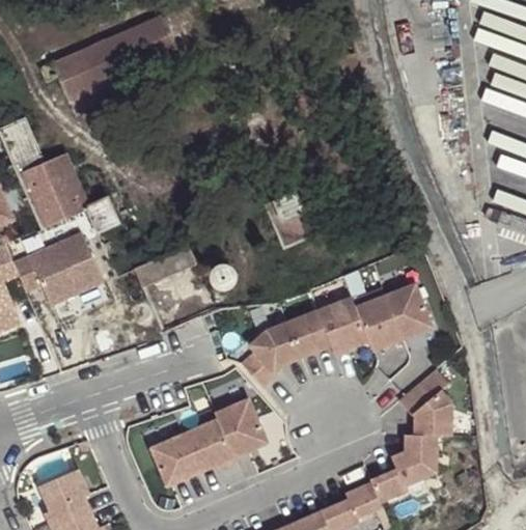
[(164,10),(51,56),(70,103),(183,57),(164,10)]
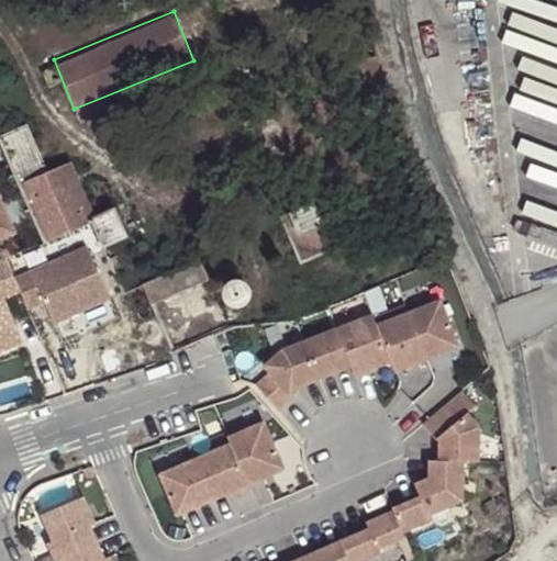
[(12,171),(42,159),(26,121),(0,131),(0,141),(12,171)]
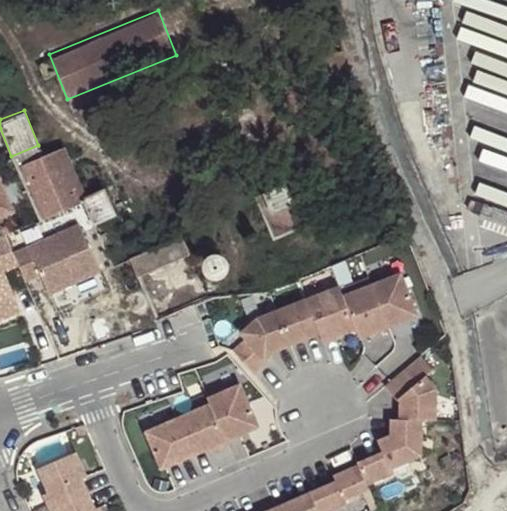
[(60,144),(16,165),(41,218),(85,197),(60,144)]
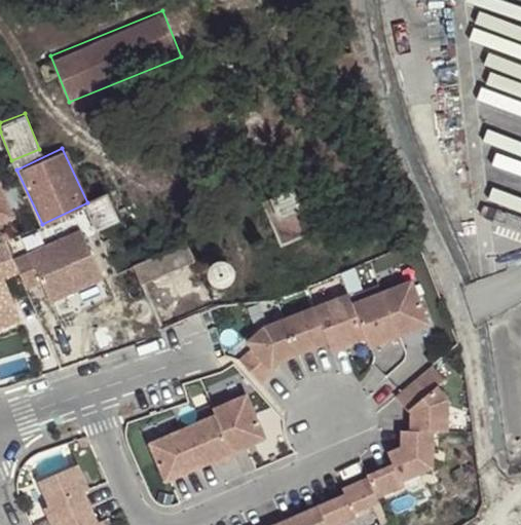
[(0,221),(12,216),(0,188),(0,221)]
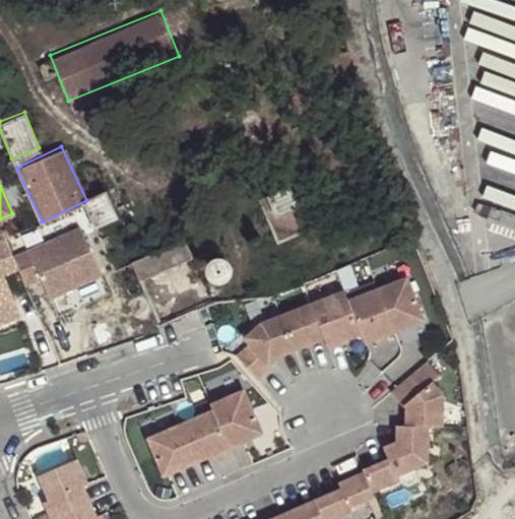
[(77,226),(11,256),(22,283),(38,277),(47,298),(99,275),(77,226)]
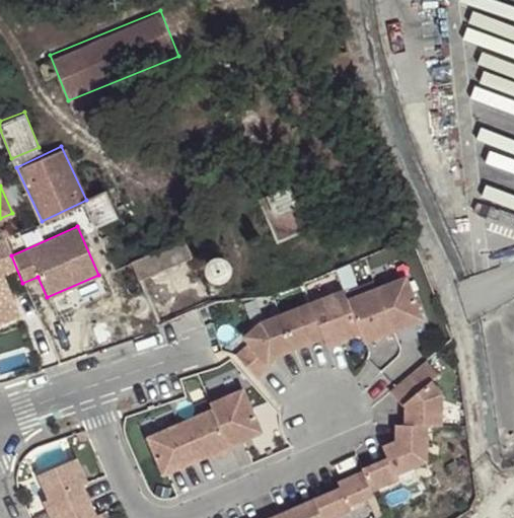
[(11,255),(2,237),(0,238),(0,321),(18,314),(1,274),(15,268),(11,255)]
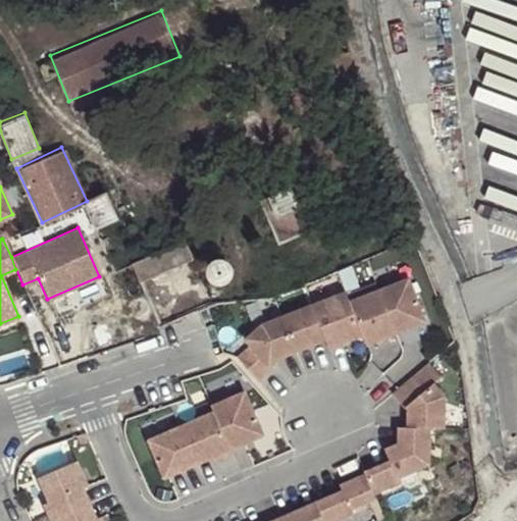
[(408,276),(378,288),(395,330),(424,319),(408,276)]
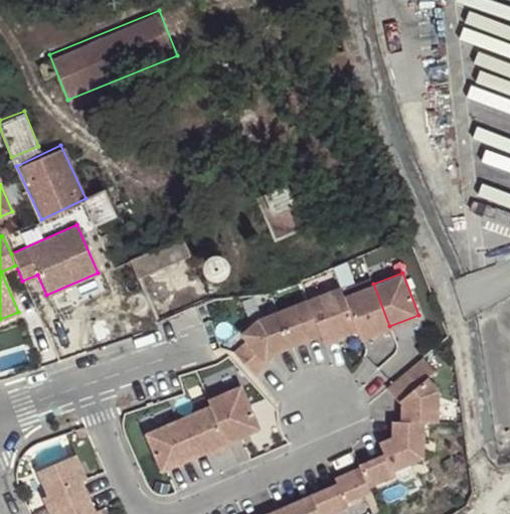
[(341,289),(356,328),(360,338),(389,326),(373,284),(370,277),(341,289)]
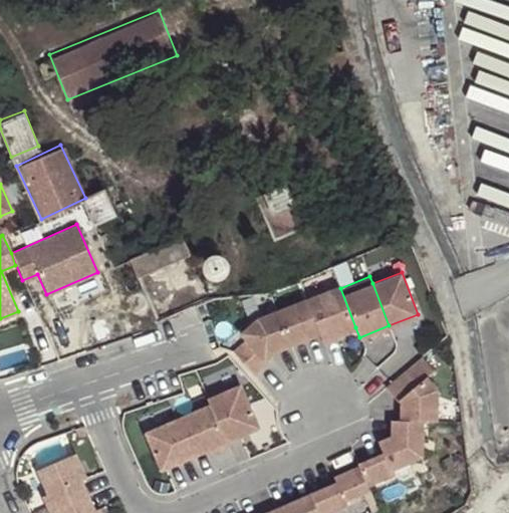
[(339,285),(306,299),(319,332),(323,343),(338,337),(337,334),(355,327),(340,288),(339,285)]
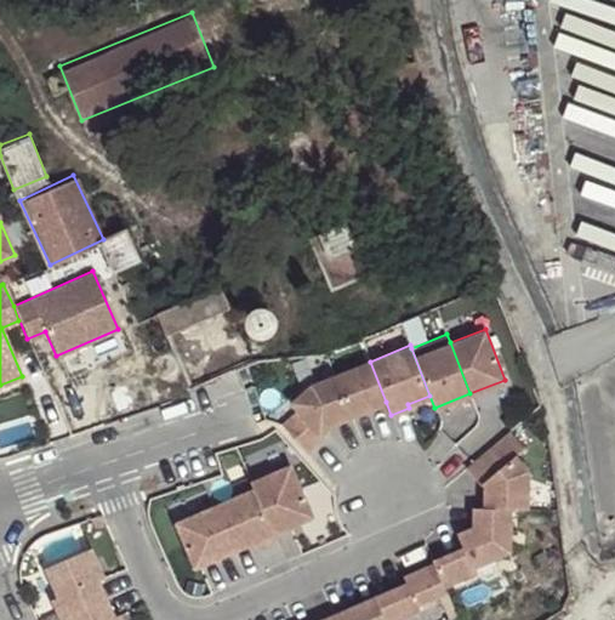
[(334,375),(349,415),(386,402),(370,362),(334,375)]
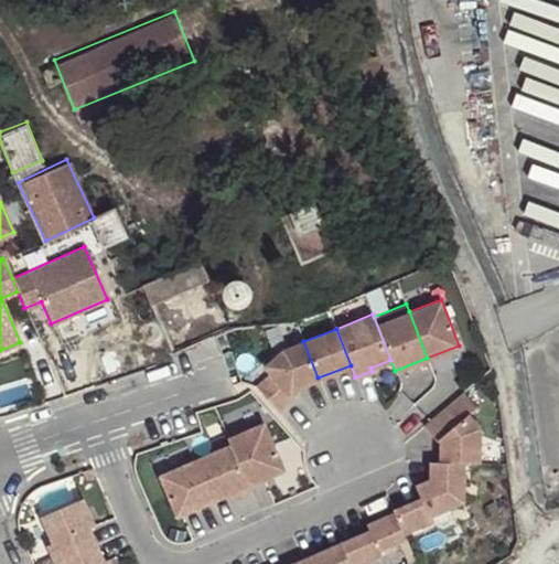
[(255,386),(278,411),(291,397),(289,395),(302,384),(318,378),(303,341),(282,350),(264,365),(269,373),(255,385),(255,386)]
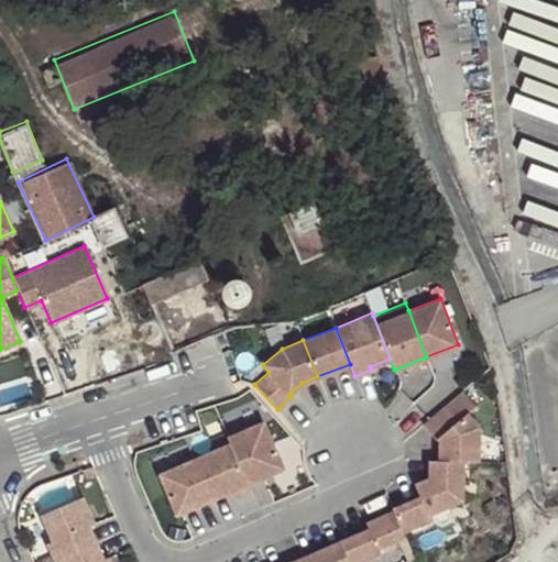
[(474,405),(462,388),(422,422),(435,438),(437,437),(439,440),(439,460),(462,460),(478,461),(478,426),(467,411),(474,405)]
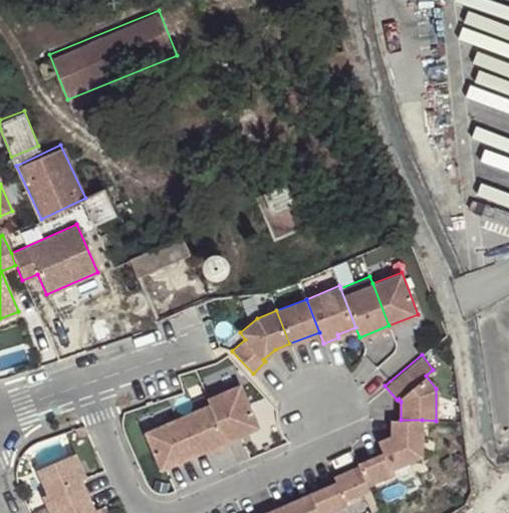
[(210,408),(226,445),(259,430),(240,389),(222,396),(220,392),(206,398),(210,408)]
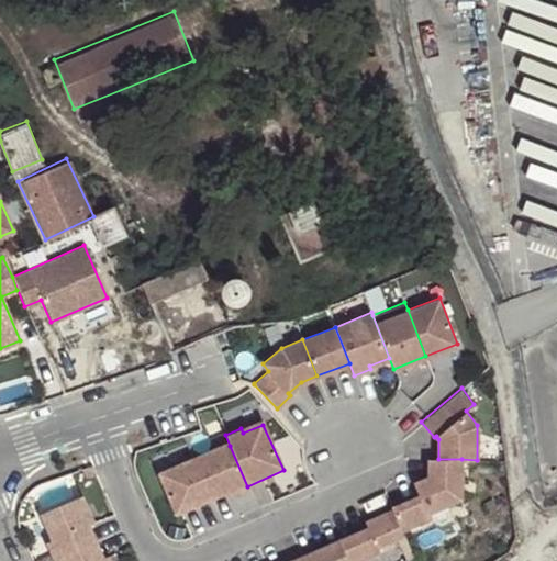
[(231,500),(249,491),(247,486),(230,446),(193,462),(211,503),(229,494),(231,500)]
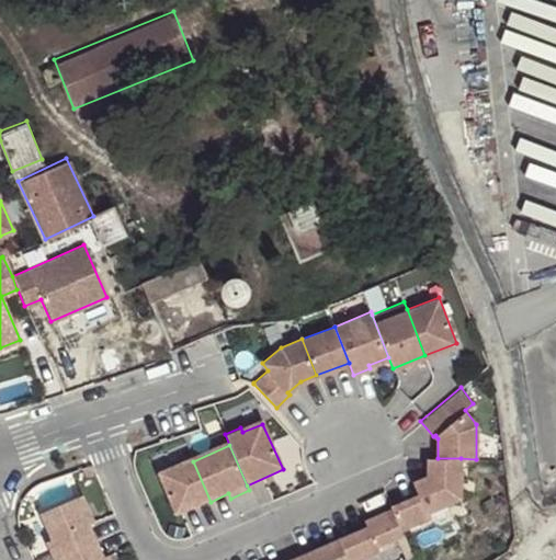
[(460,496),(461,458),(438,458),(427,458),(427,476),(412,482),(418,494),(390,506),(392,509),(400,528),(429,517),(427,512),(460,496)]
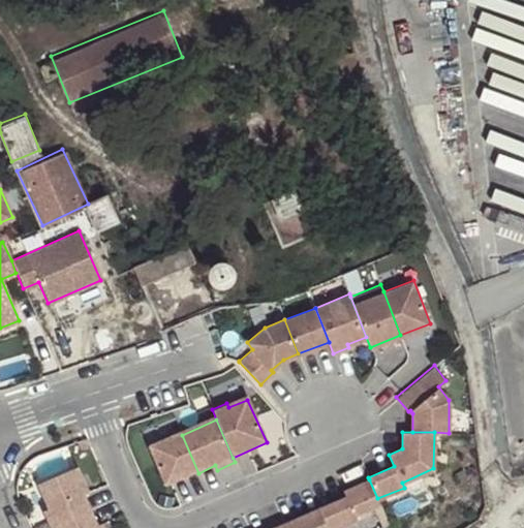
[(166,487),(198,473),(182,435),(150,449),(166,487)]
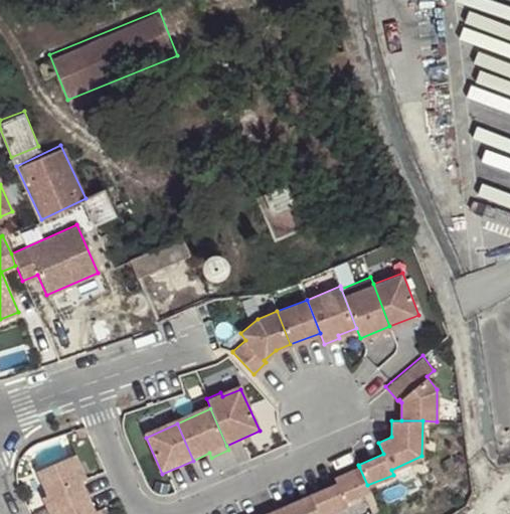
[(49,512),(87,496),(80,481),(85,479),(73,454),(37,471),(47,494),(42,496),(49,512)]
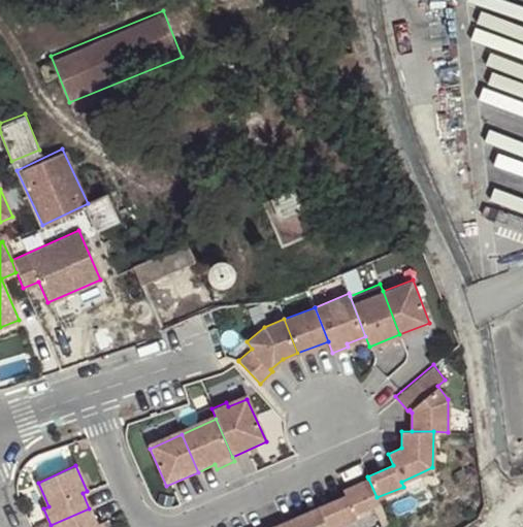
[(354,513),(379,501),(377,497),(368,479),(344,490),(346,495),(319,507),(327,526),(335,526),(347,522),(356,517),(354,513)]
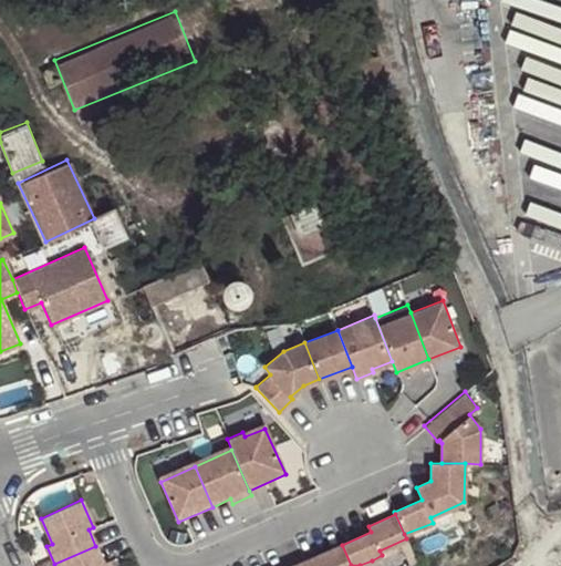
[(351,565),(342,545),(304,562),(305,565),(351,565)]
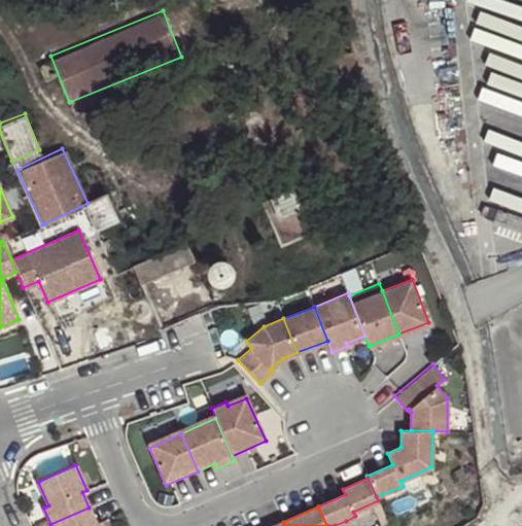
[(102,525),(100,521),(96,523),(89,507),(50,524),(51,525),(102,525)]
